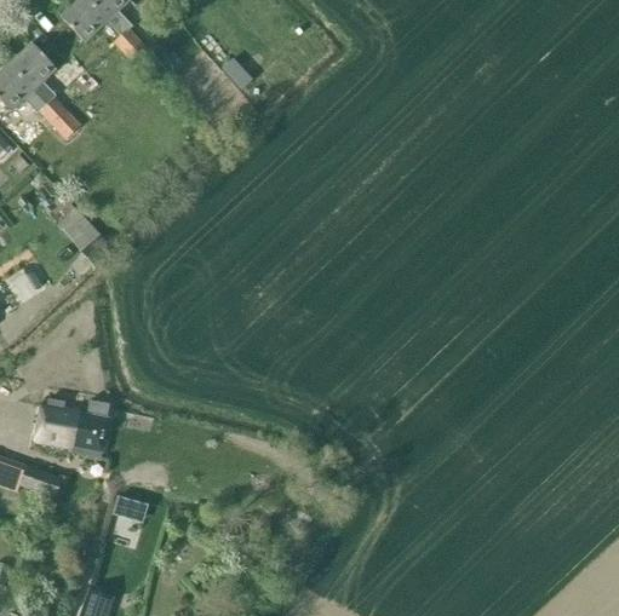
[(85,41),(108,19),(90,0),(76,0),(61,15),(85,41)]
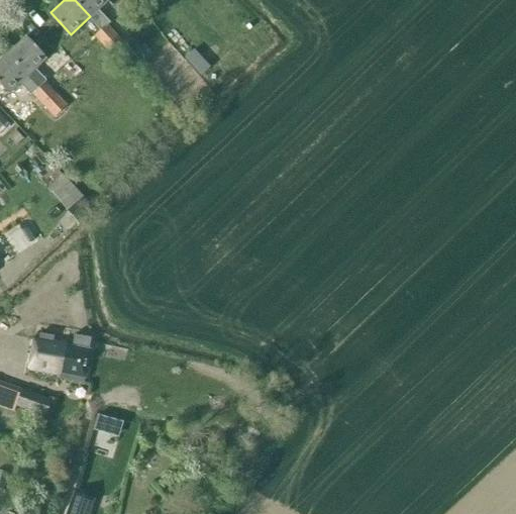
[(110,21),(99,9),(108,0),(75,0),(90,16),(101,28),(107,23),(110,21)]
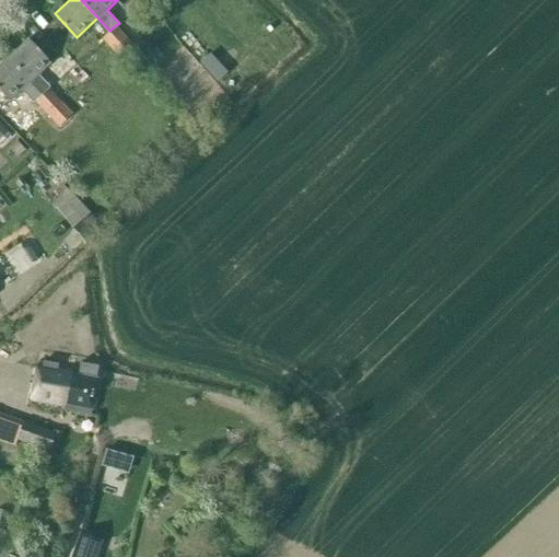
[(104,36),(115,49),(128,38),(116,25),(109,31),(104,36)]
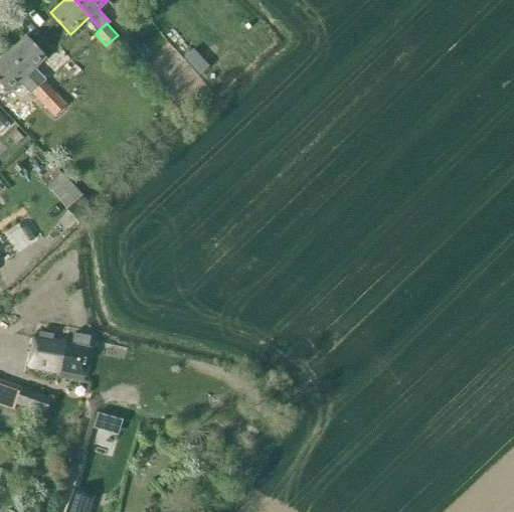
[(27,34),(8,52),(39,87),(45,80),(46,78),(36,67),(47,56),(27,34)]
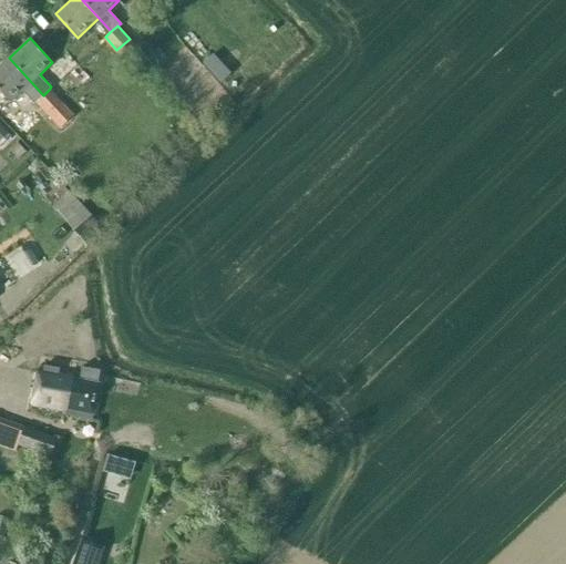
[(130,39),(116,50),(129,63),(133,60),(142,51),(130,39)]
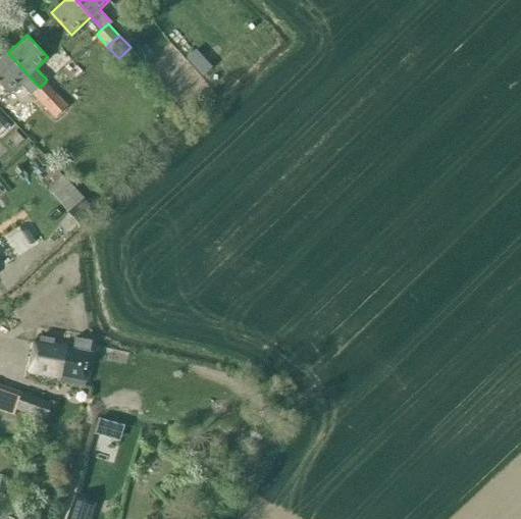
[(131,47),(122,55),(131,64),(139,56),(131,47)]
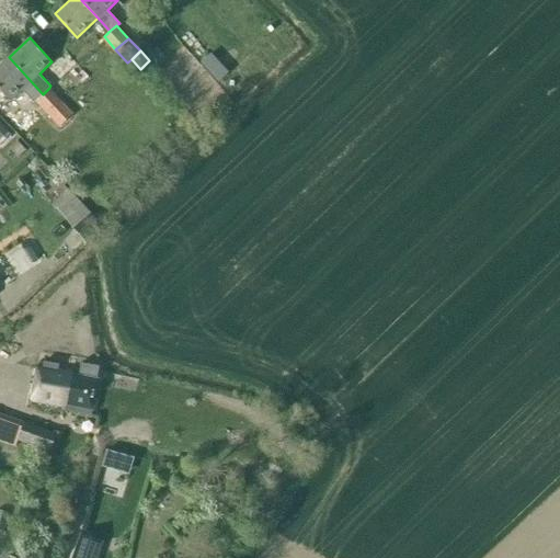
[(217,52),(208,60),(225,79),(235,69),(217,52)]
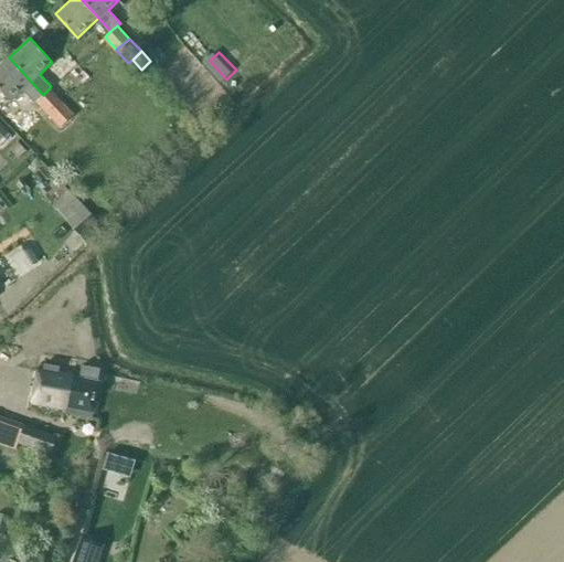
[(36,101),(49,114),(62,102),(50,88),(43,95),(9,57),(0,65),(0,89),(10,101),(22,89),(34,103),(36,101)]
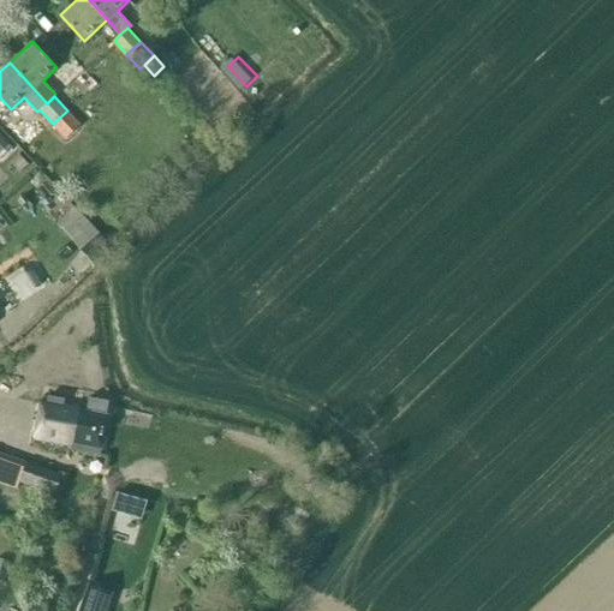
[(66,137),(81,124),(67,111),(53,124),(66,137)]
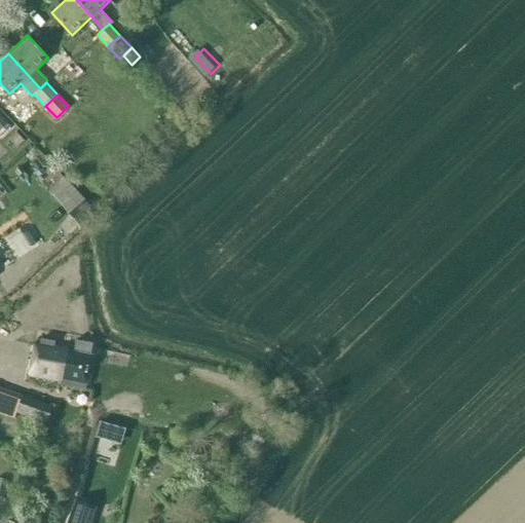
[(0,131),(1,133),(10,124),(0,112),(0,131)]
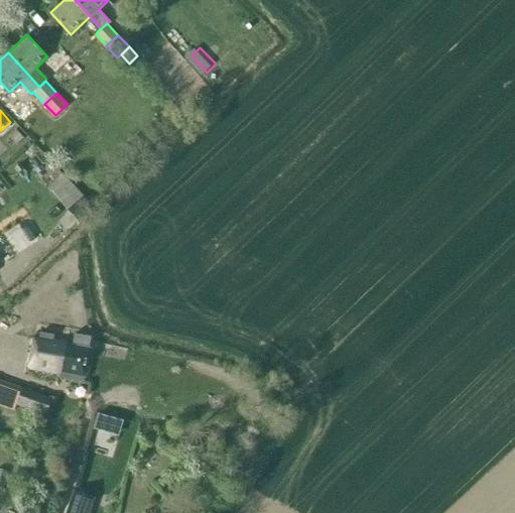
[(17,143),(24,137),(16,128),(9,134),(17,143)]
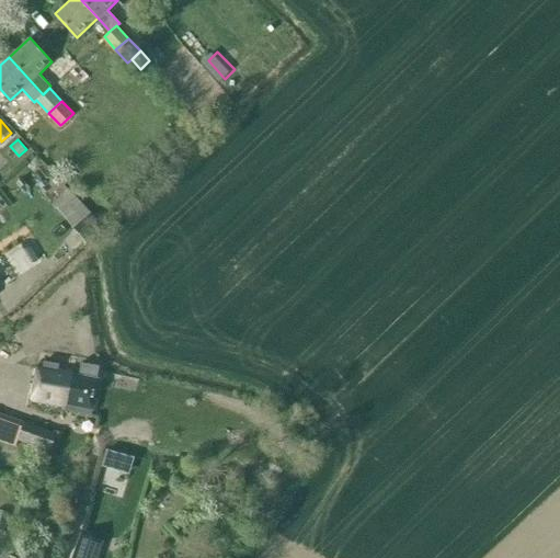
[(103,225),(102,223),(91,211),(89,212),(73,226),(84,239),(86,240),(103,225)]
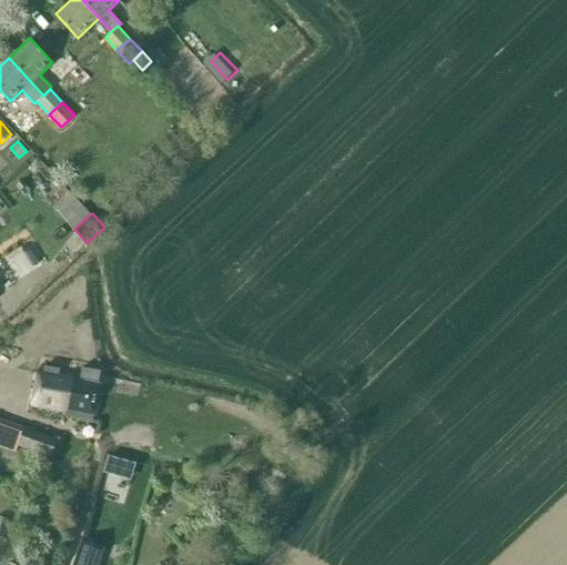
[(39,371),(31,407),(92,419),(99,383),(98,383),(101,370),(82,366),(80,379),(39,371)]
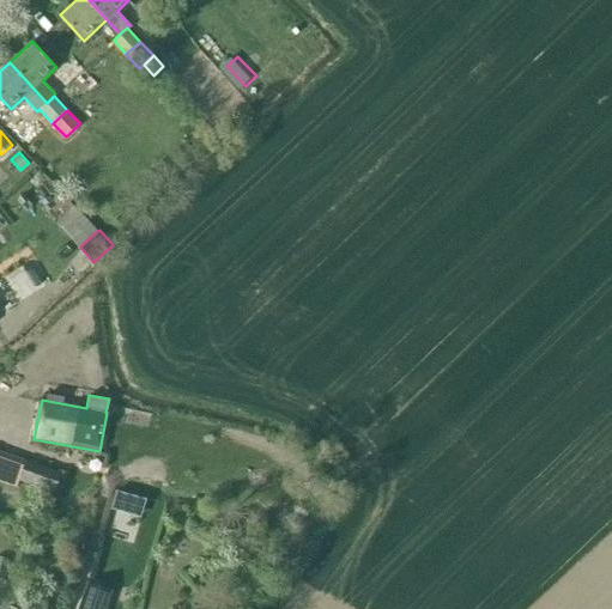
[(19,479),(47,488),(55,491),(61,473),(26,460),(19,479)]
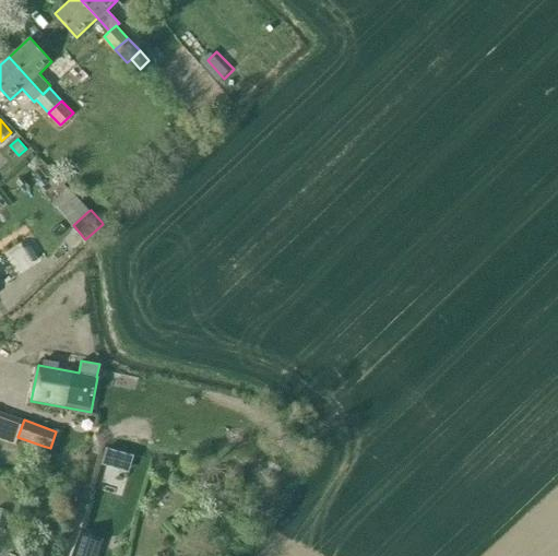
[(70,555),(96,555),(103,537),(80,530),(70,555)]
